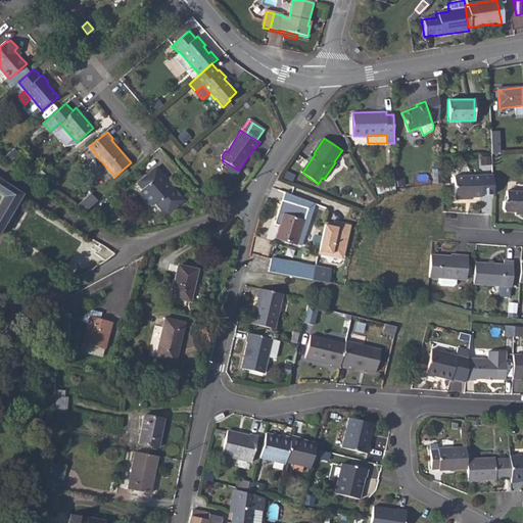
[(19,154),(14,148),(2,158),(9,162),(19,154)]
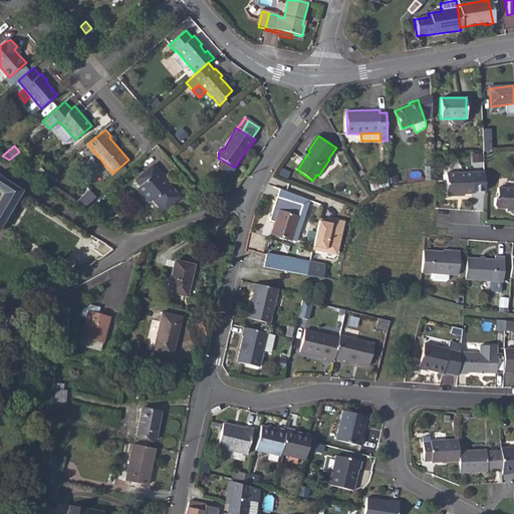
[(137,181),(141,186),(159,170),(155,165),(137,181)]
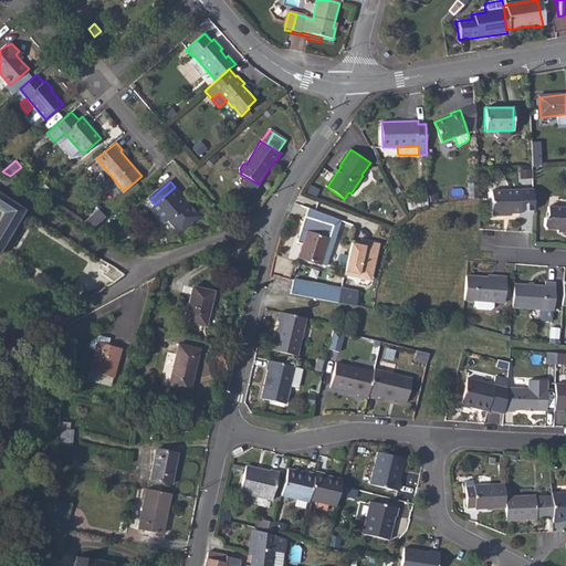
[(479,197),(479,181),(470,181),(470,196),(479,197)]
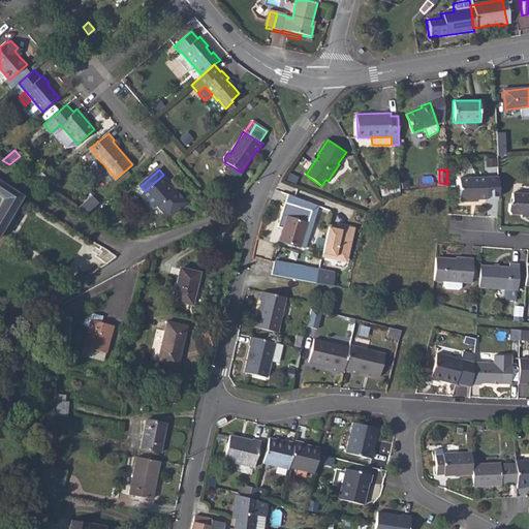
[(163,175),(145,191),(141,194),(151,207),(156,208),(157,207),(163,213),(175,214),(188,203),(176,189),(174,192),(167,186),(170,183),(163,175)]
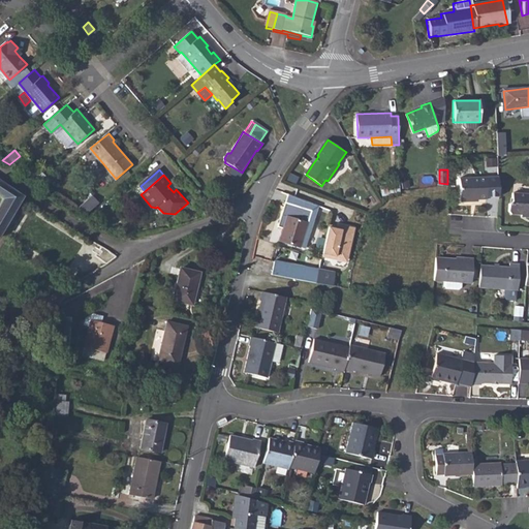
[(485,177),(459,178),(460,201),(471,200),(471,199),(486,198),(485,177)]
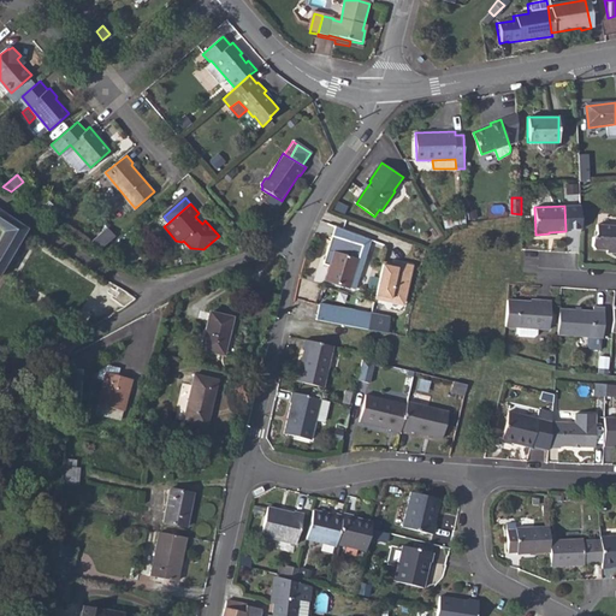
[(0,272),(25,230),(0,211),(0,230),(1,232),(0,235),(0,272)]
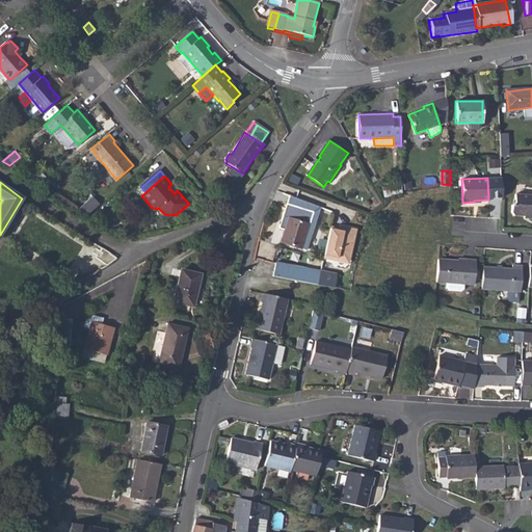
[(177,190),(171,184),(168,187),(175,193),(177,190)]
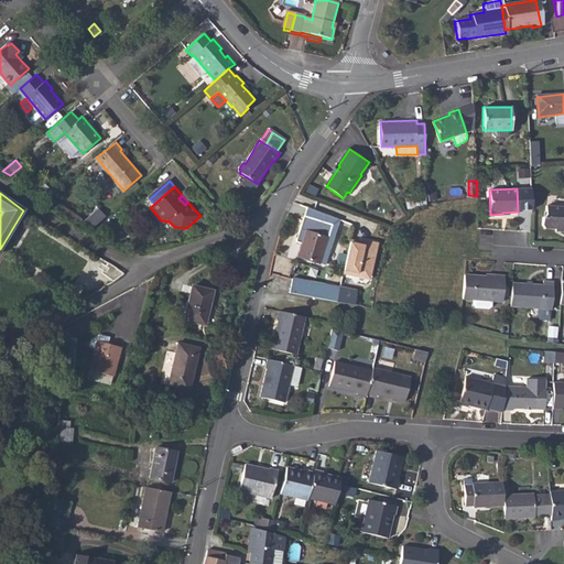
[(427,204),(427,196),(407,199),(408,207),(427,204)]
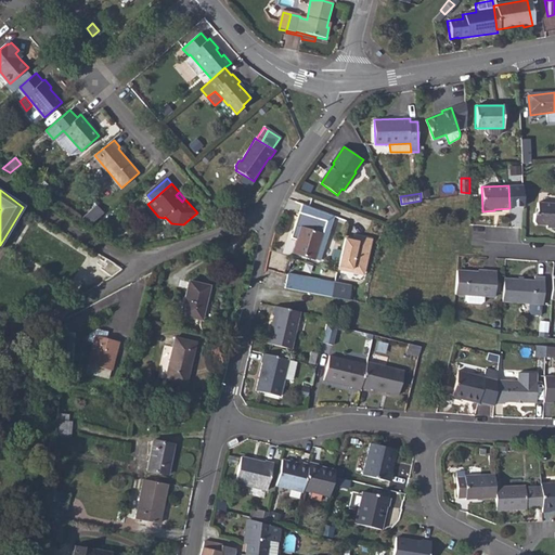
[(554,203),(538,202),(538,210),(534,213),(533,220),(537,223),(552,224),(552,228),(554,227),(554,203)]
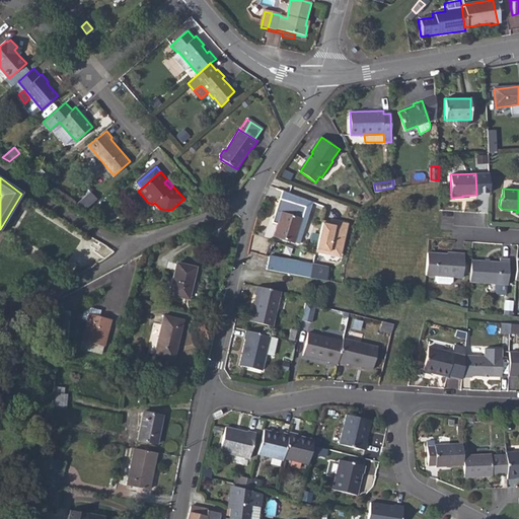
[(298,243),(311,201),(283,190),(272,221),(276,222),(272,235),(298,243)]
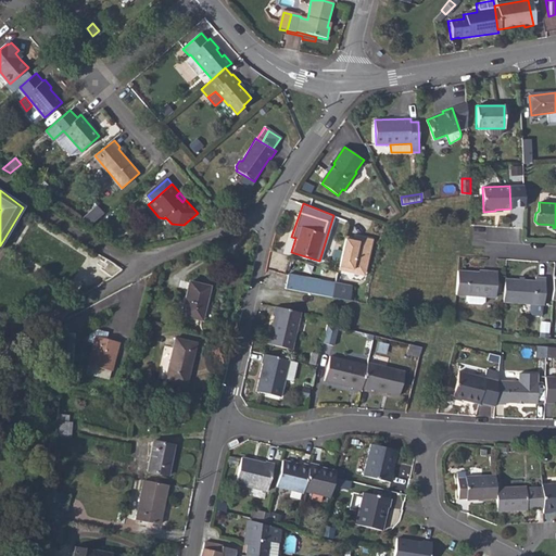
[(99,206),(83,220),(92,226),(105,214),(99,206)]
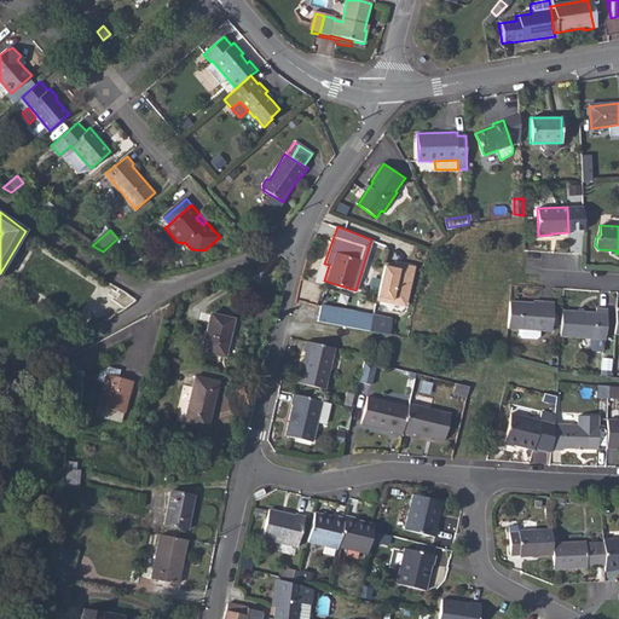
[(392,265),(382,261),(372,299),(385,302),(386,299),(401,304),(412,267),(399,264),(395,265),(392,265)]
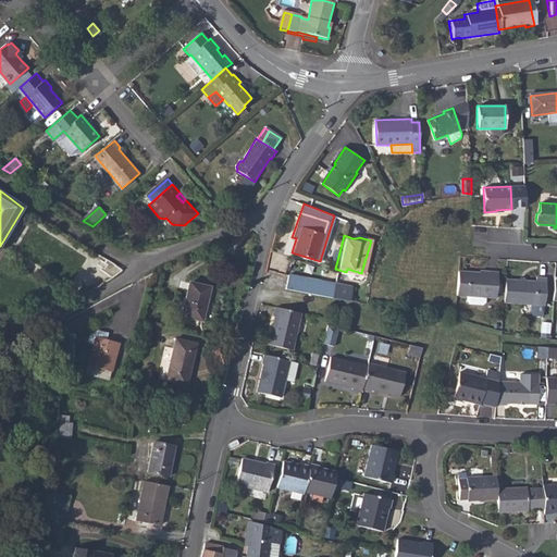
[(479,274),(458,273),(456,296),(467,297),(466,301),(469,305),(482,306),(484,304),(485,298),(495,299),(497,273),(485,272),(485,275),(479,274)]
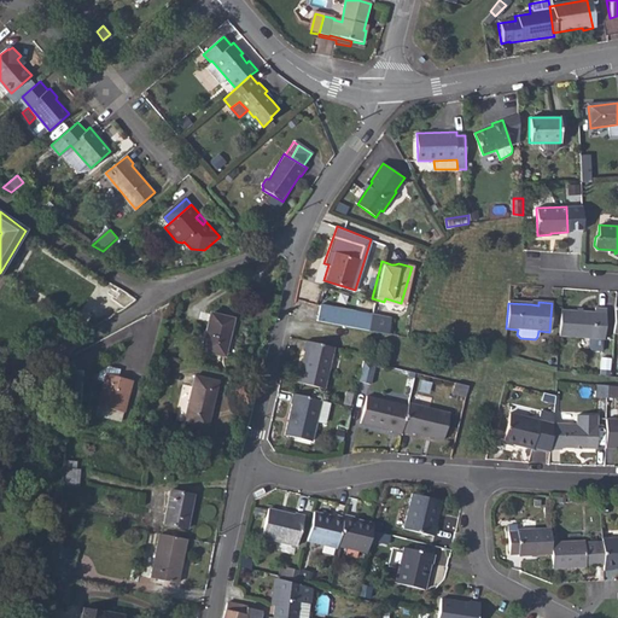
[(368,330),(372,313),(320,303),(318,320),(368,330)]
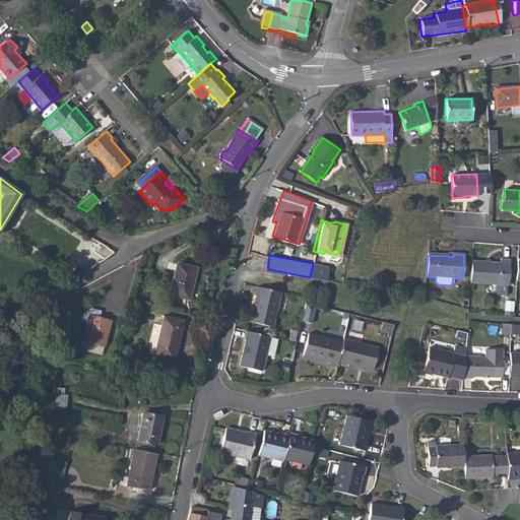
[(472,260),(470,282),(508,284),(510,259),(500,258),(500,262),(472,260)]
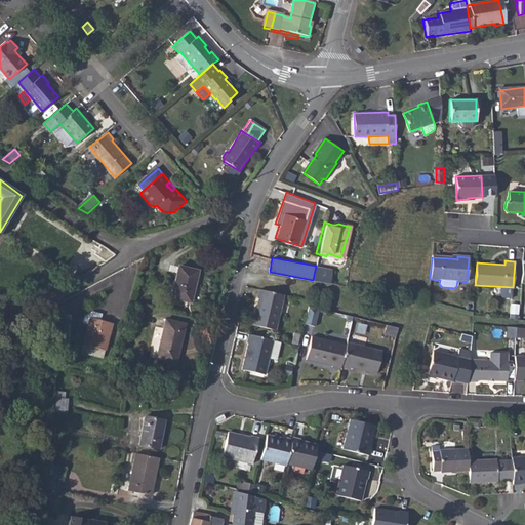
[(179,266),(171,298),(190,303),(198,271),(179,266)]
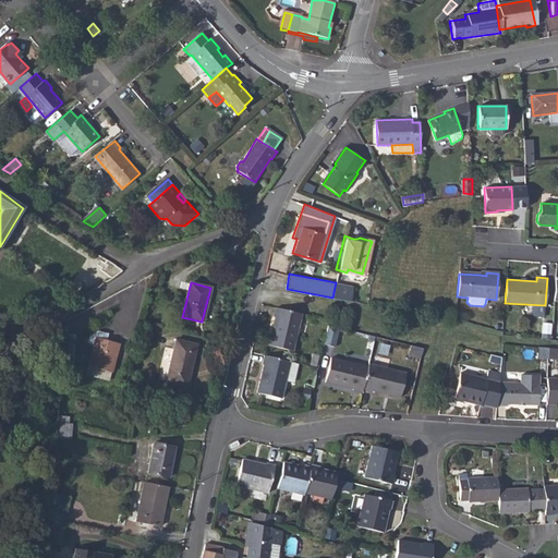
[(336,282),(332,298),(367,305),(371,289),(336,282)]
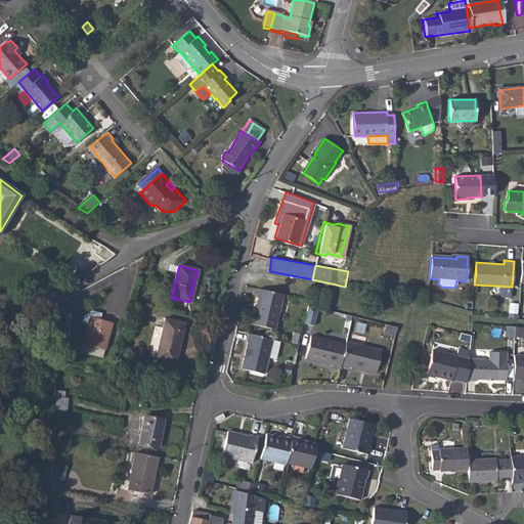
[(281,295),(257,290),(255,298),(257,299),(251,324),(273,330),(281,295)]
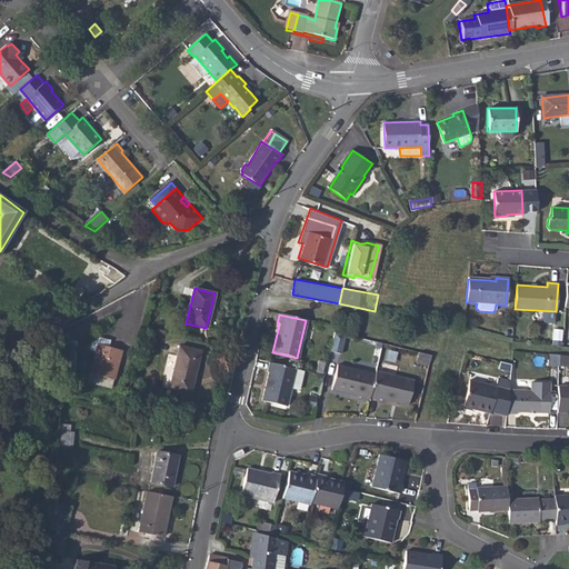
[(333,332),(329,351),(341,353),(346,336),(333,332)]
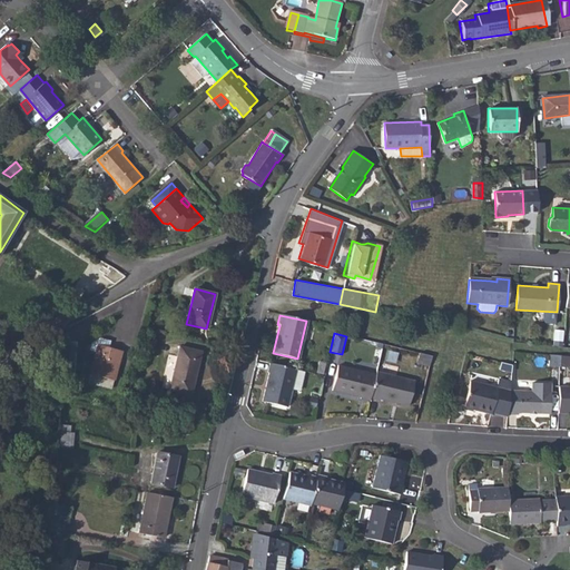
[(90,345),(88,356),(95,357),(90,376),(97,377),(95,386),(111,391),(120,352),(106,349),(107,343),(99,341),(90,345)]
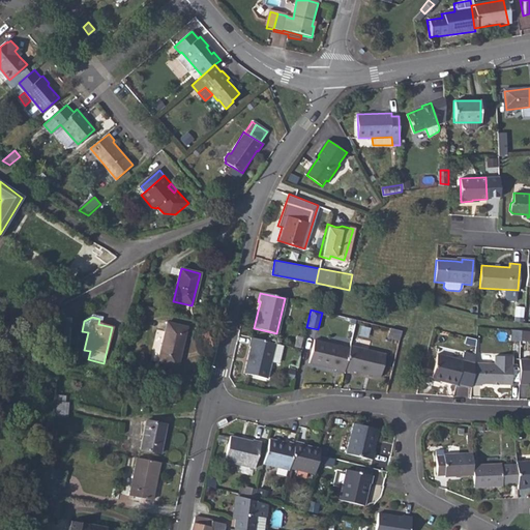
[(61,318),(60,336),(68,337),(70,318),(61,318)]
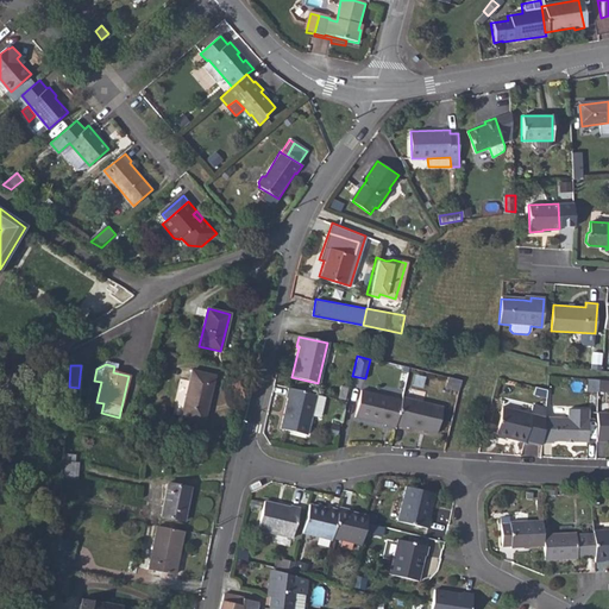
[(193,370),(181,418),(203,424),(217,376),(193,370)]
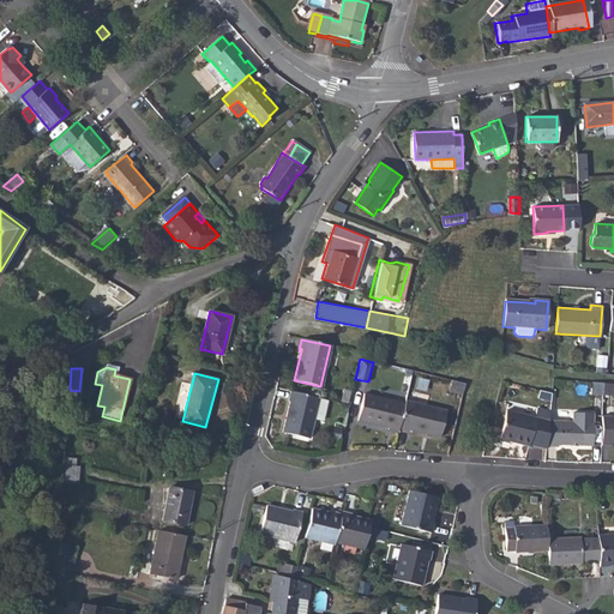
[(452,379),(451,387),(464,390),(467,383),(452,379)]
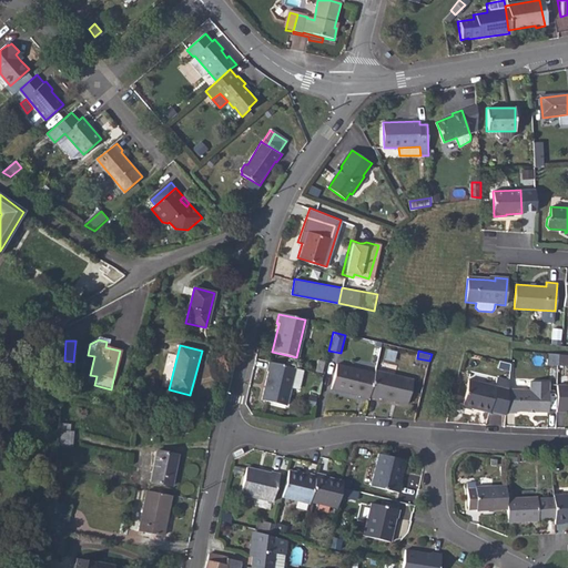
[(547,354),(547,365),(558,365),(558,355),(547,354)]
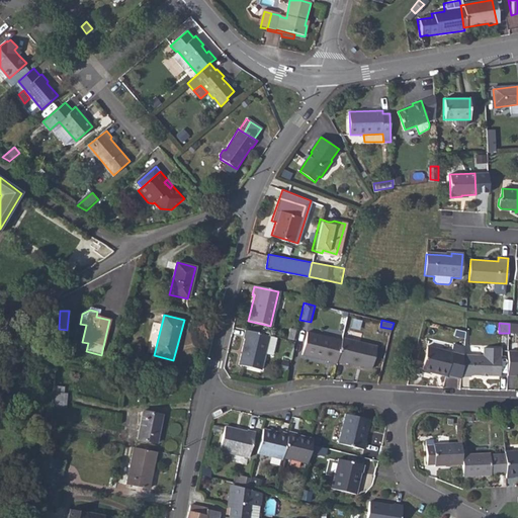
[(517,325),(509,324),(509,333),(517,334),(517,325)]
